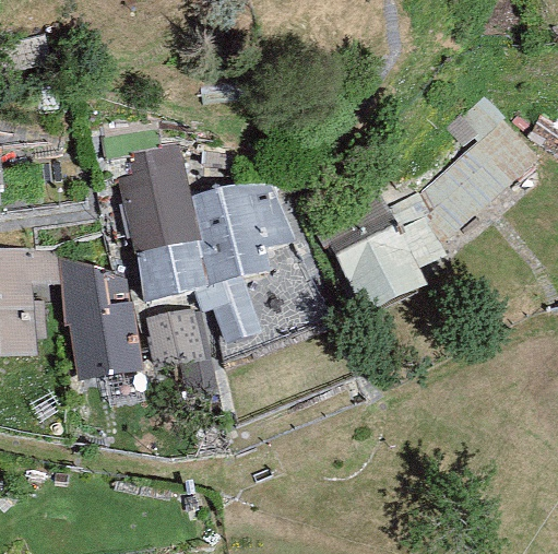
[(424,214),(438,245),(539,160),(503,118),(484,92),(467,108),(481,122),(471,130),(479,140),(418,190),(431,210),(424,214)]
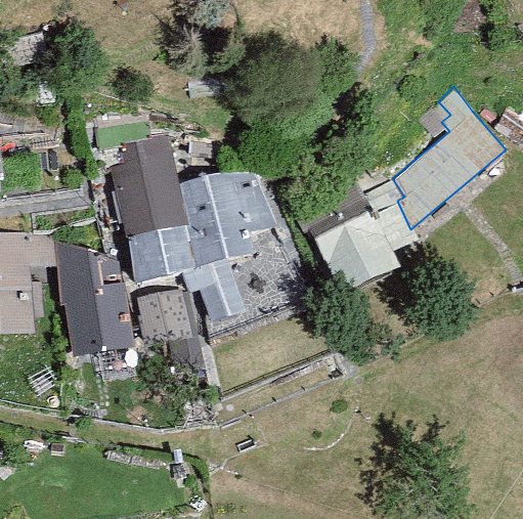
[(168,131),(119,141),(124,163),(110,166),(126,241),(127,241),(136,286),(198,272),(188,226),(179,182),(168,131)]
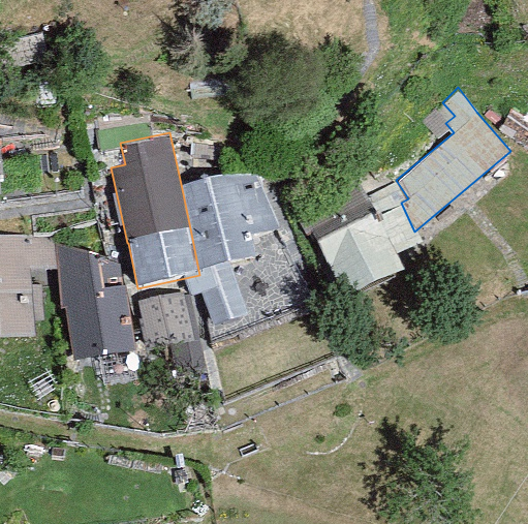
[(256,165),(181,184),(190,228),(199,275),(257,258),(251,237),(281,229),(256,165)]
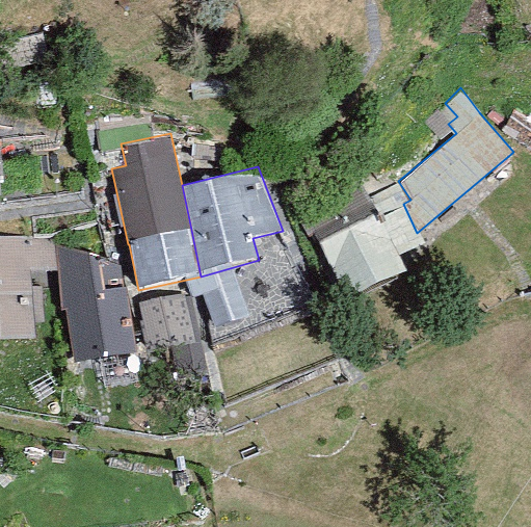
[(410,200),(398,181),(367,194),(352,170),(288,200),(347,302),(404,278),(398,266),(424,245),(417,233),(403,204),(410,200)]
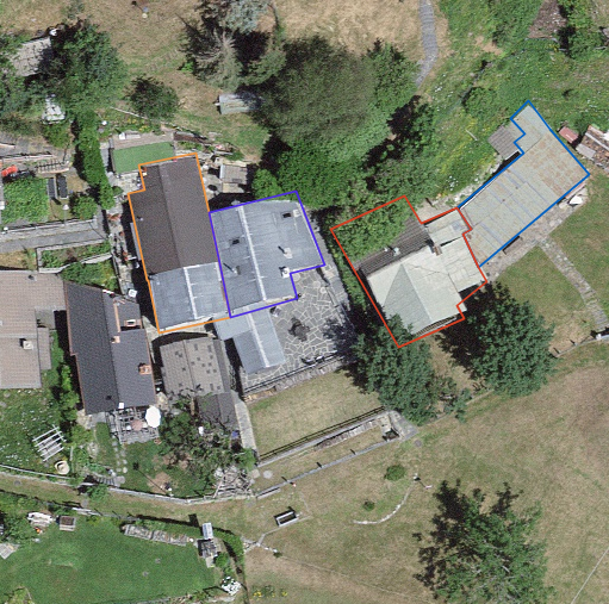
[(0,315),(33,312),(67,310),(64,280),(63,266),(0,271),(0,315)]
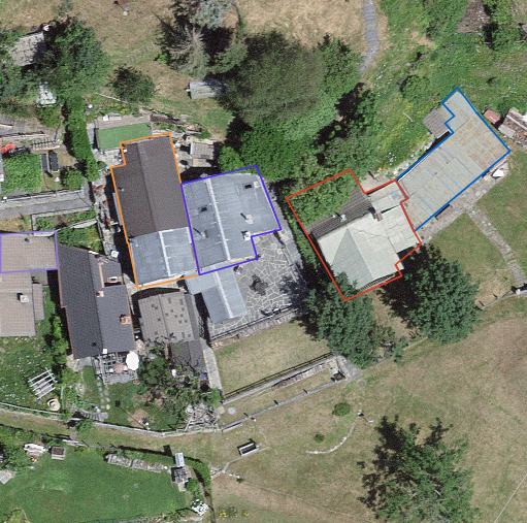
[(98,256),(56,242),(58,268),(61,306),(65,309),(74,362),(135,352),(124,284),(104,288),(98,256)]
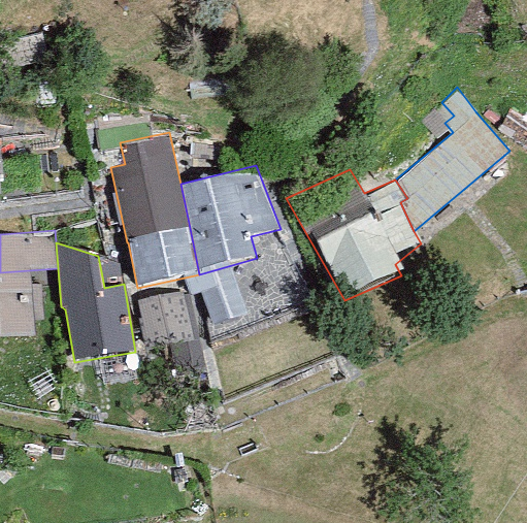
[(0,272),(0,339),(34,336),(33,321),(43,320),(40,283),(30,284),(29,270),(0,272)]
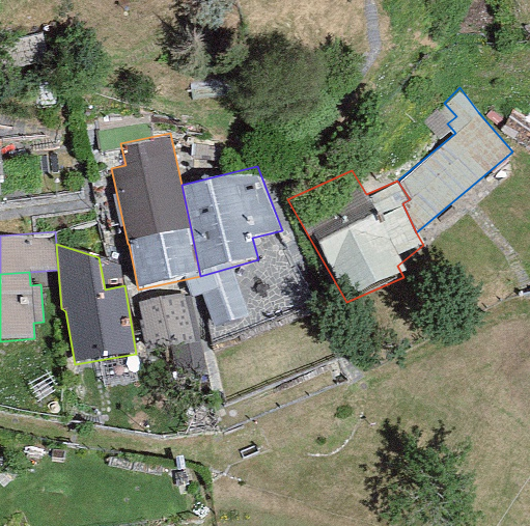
[(187,291),(138,302),(151,356),(200,344),(187,291)]
